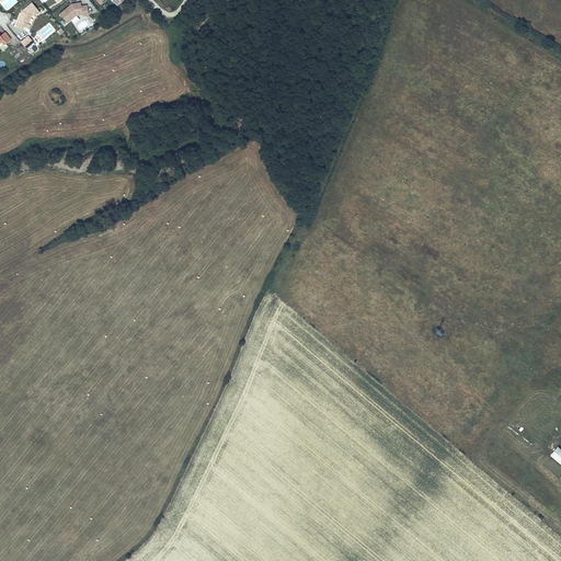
[(31,16),(34,14),(35,15),(39,12),(32,2),(22,11),(15,26),(22,30),(23,26),(25,23),(29,24),(31,16)]
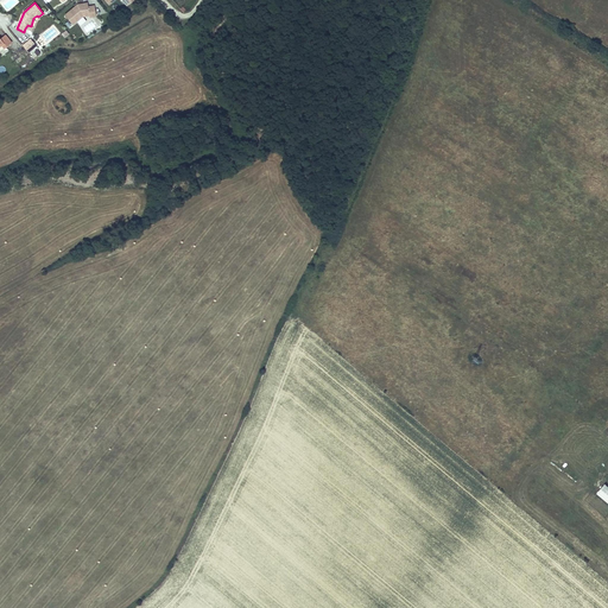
[(96,16),(94,6),(88,7),(87,2),(77,5),(64,16),(73,25),(83,16),(89,14),(89,17),(96,16)]
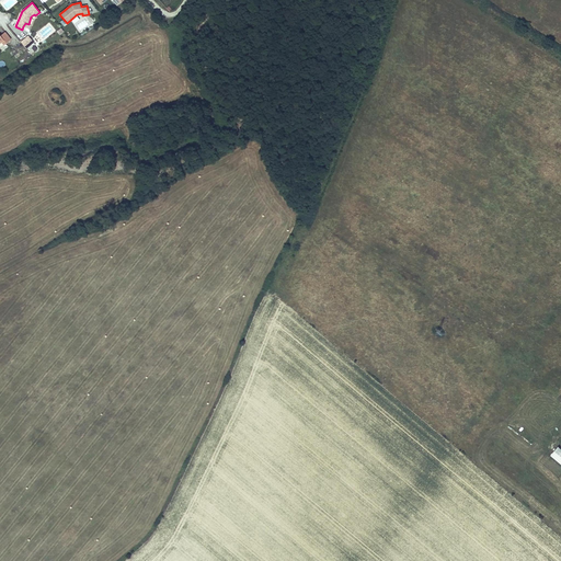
[(0,42),(1,42),(4,45),(11,39),(4,32),(0,36),(0,35),(0,42)]
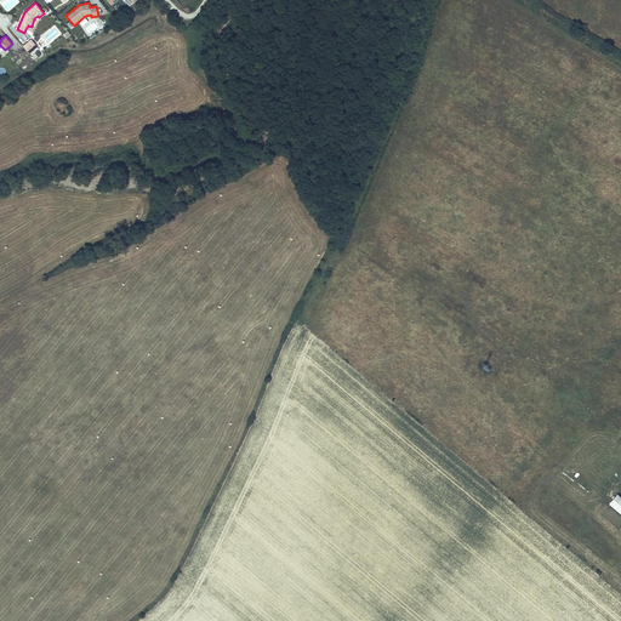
[(30,52),(39,46),(32,39),(24,45),(30,52)]
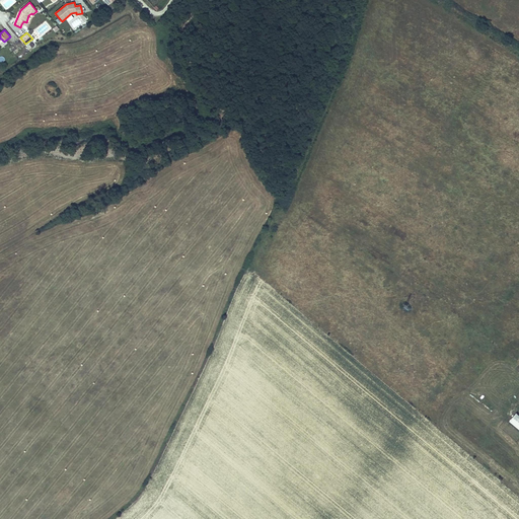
[(518,416),(516,414),(510,421),(518,428),(518,416)]
